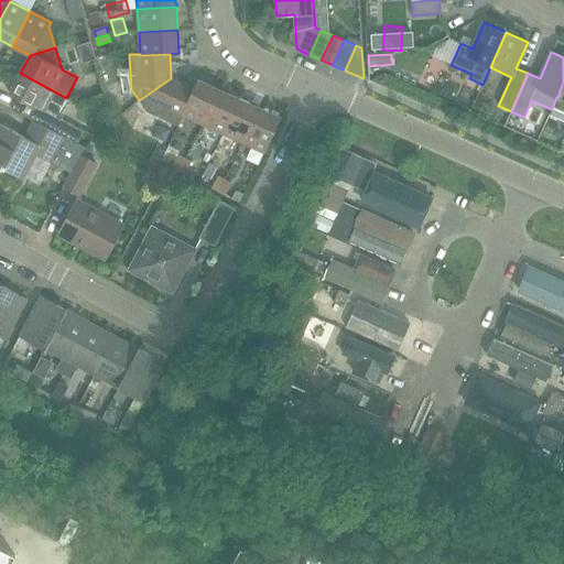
[(40,109),(33,121),(77,144),(84,132),(61,120),(63,116),(63,114),(58,111),(66,98),(20,73),(9,94),(40,109)]
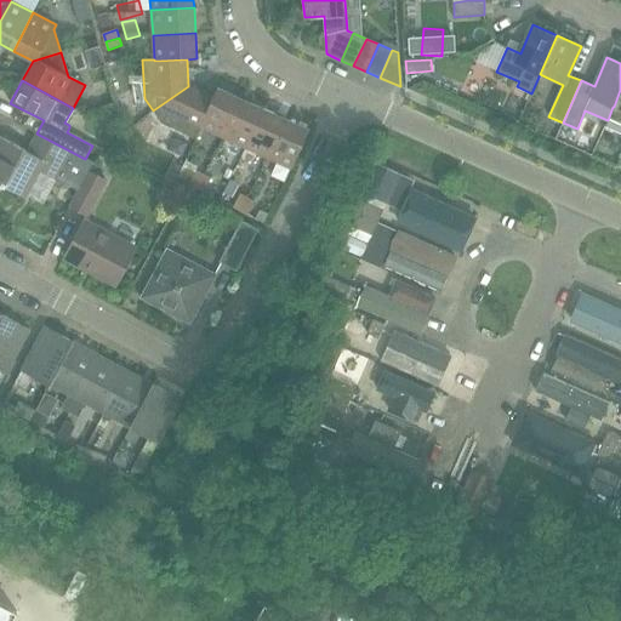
[(197,140),(201,127),(200,127),(214,98),(188,86),(153,110),(161,124),(197,140)]
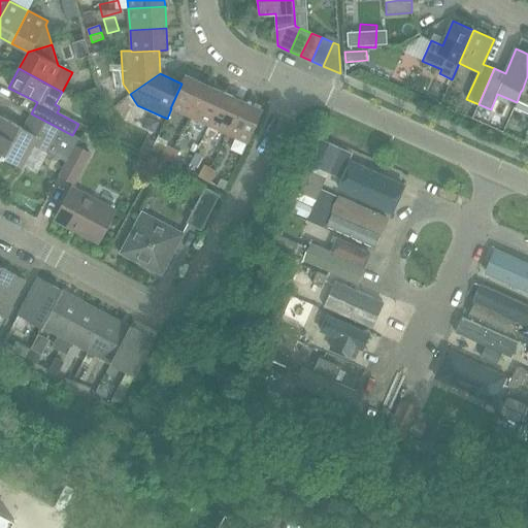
[(170,108),(171,108),(190,118),(205,84),(185,75),(182,84),(170,108)]
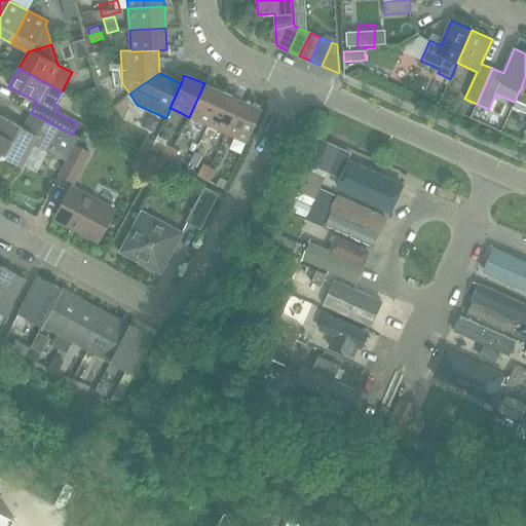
[(519,90),(515,102),(525,107),(525,76),(520,90),(519,90)]
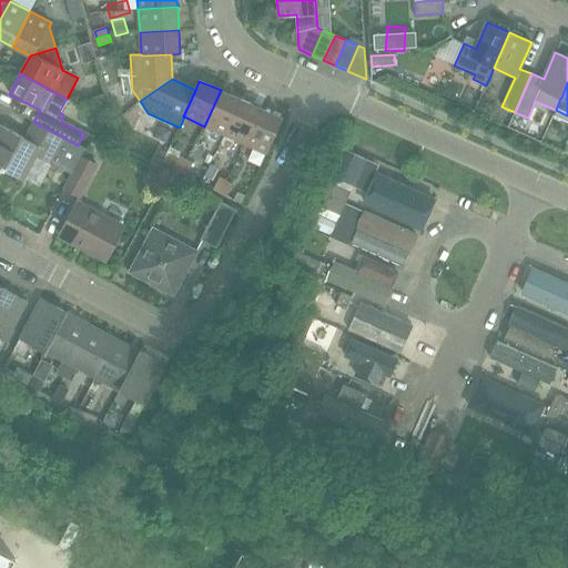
[(204,127),(225,135),(241,100),(221,90),(204,127)]
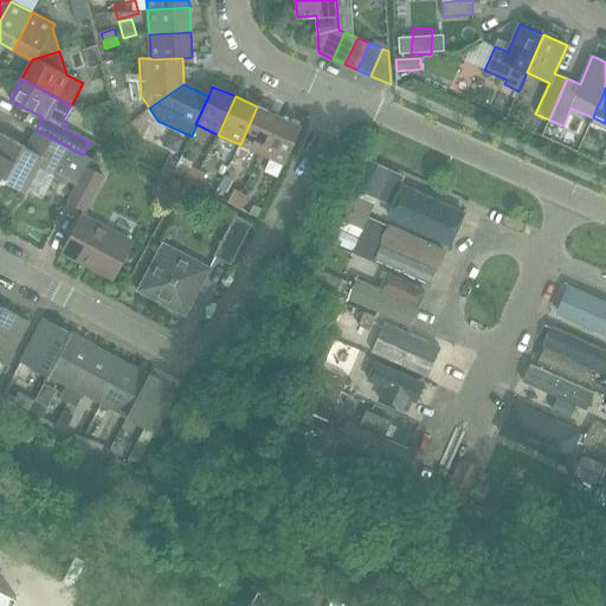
[(240,144),(262,155),(279,116),(257,107),(240,144)]
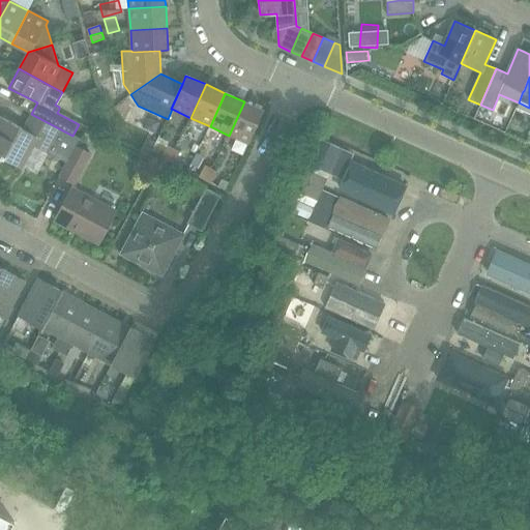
[(244,101),(229,136),(248,144),(264,111),(244,101)]
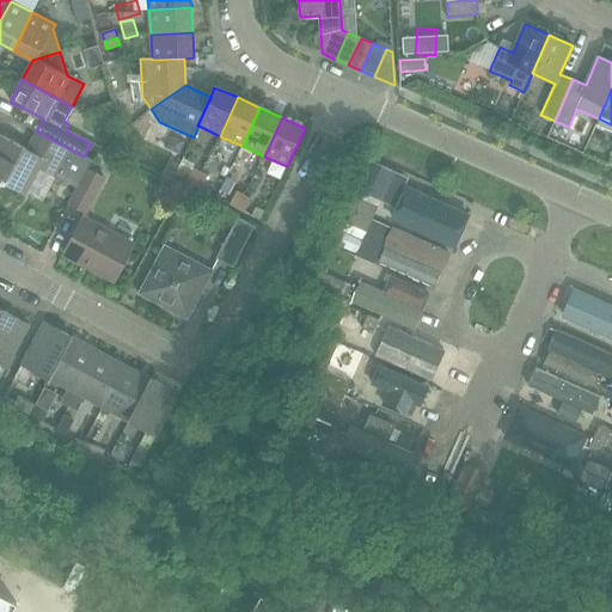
[(78,188),(87,169),(92,160),(84,157),(36,132),(28,150),(0,134),(0,185),(4,183),(26,195),(40,169),(78,188)]
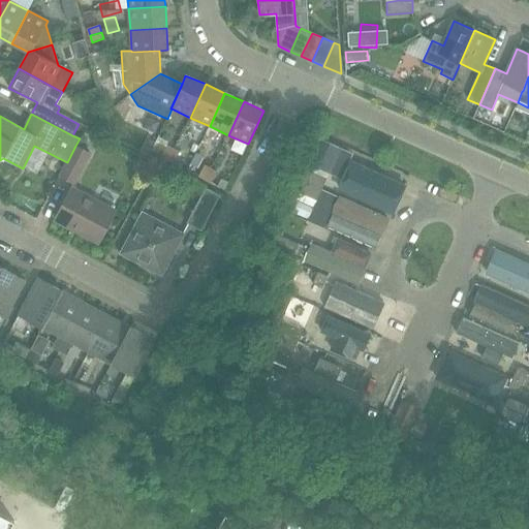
[(341,149),(319,138),(308,164),(330,174),(341,149)]
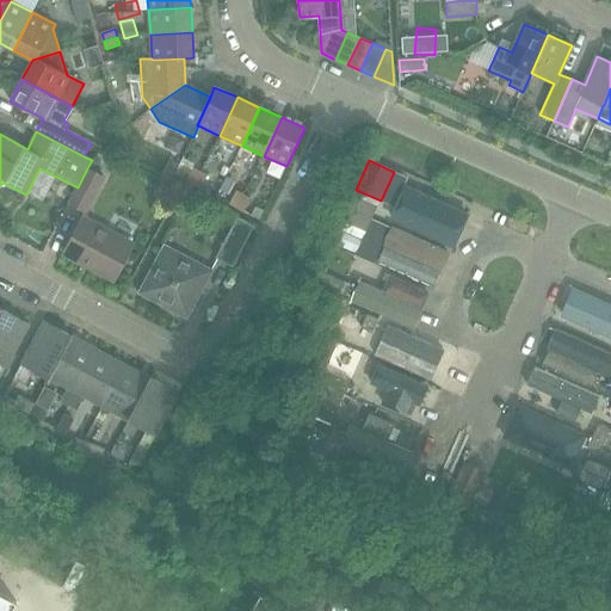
[(87,168),(78,187),(69,202),(86,211),(105,178),(87,168)]
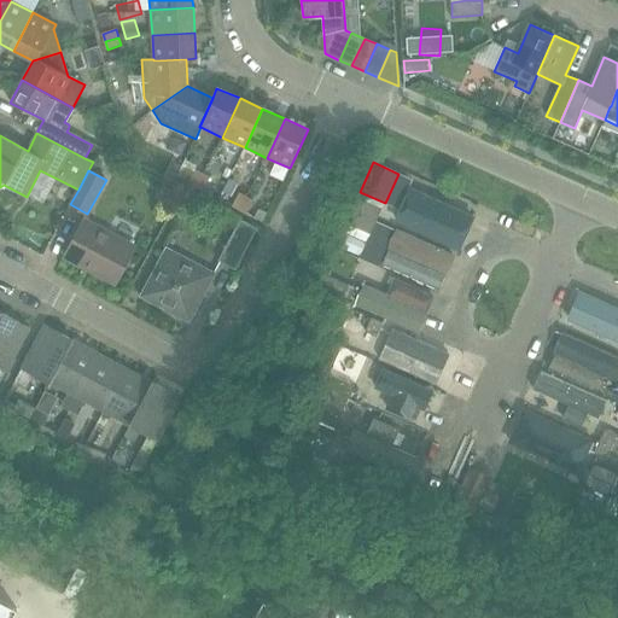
[(188,182),(203,191),(210,178),(196,170),(188,182)]
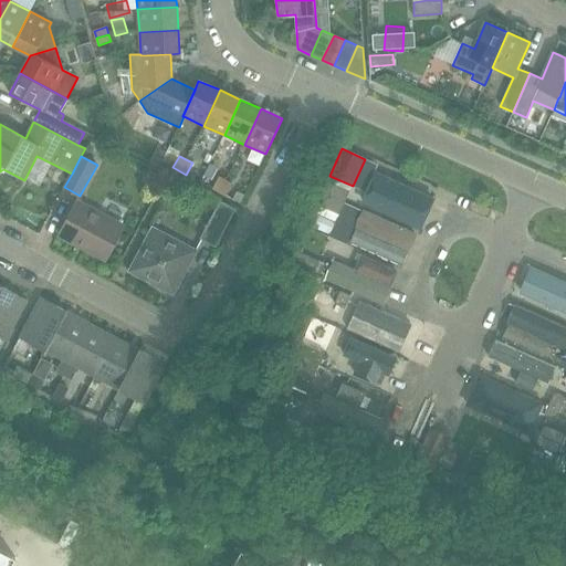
[(242,188),(250,175),(236,167),(228,180),(242,188)]
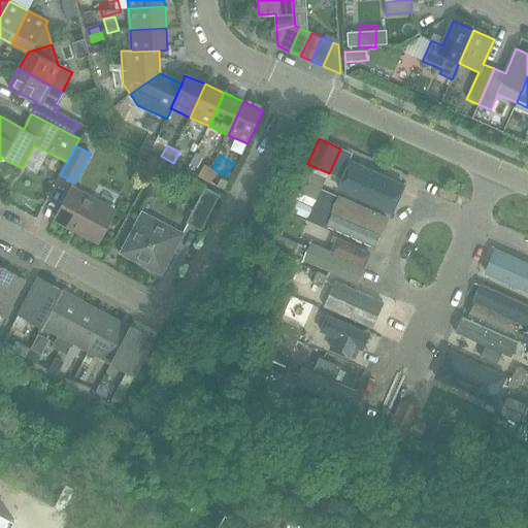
[(198,176),(210,183),(217,171),(204,165),(198,176)]
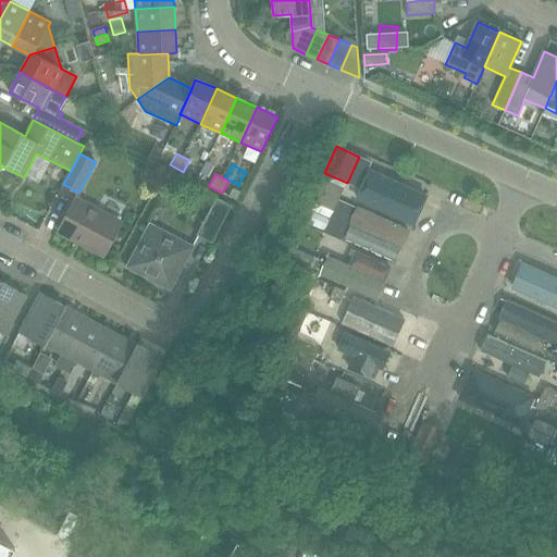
[(426,197),(374,176),(360,209),(410,232),(426,197)]
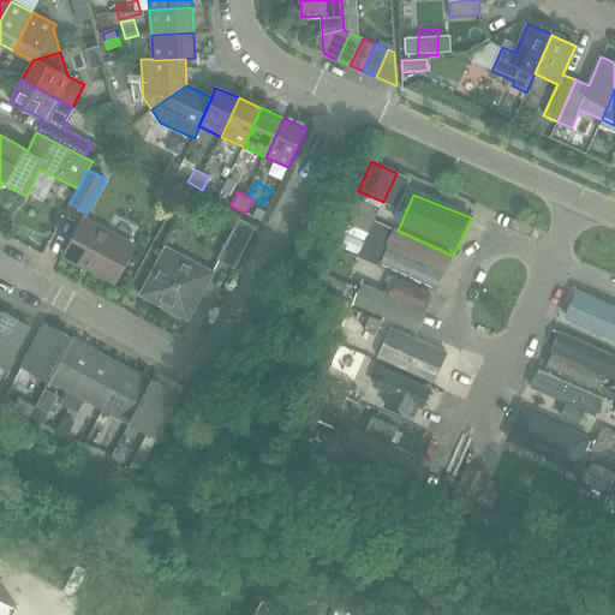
[(356,196),(350,209),(375,220),(381,207),(356,196)]
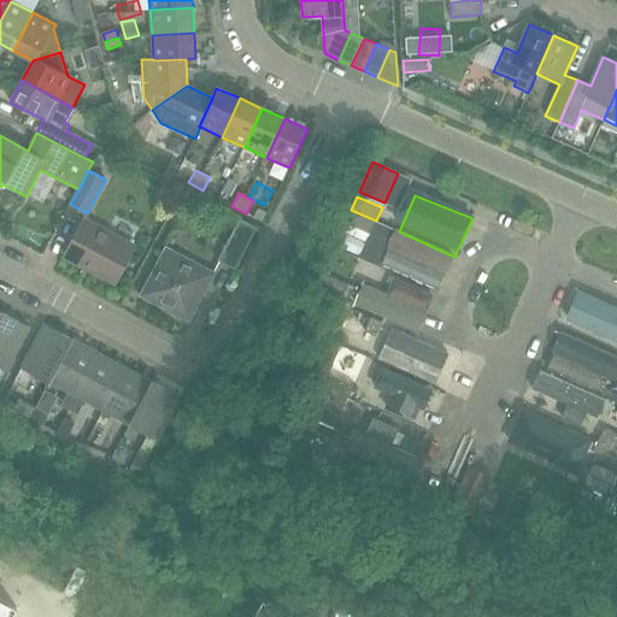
[(376,221),(351,210),(346,223),(370,234),(376,221)]
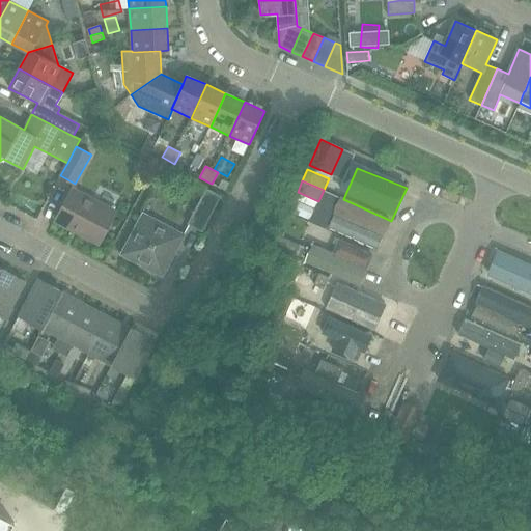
[(72,189),(65,201),(55,220),(100,244),(116,213),(72,189)]
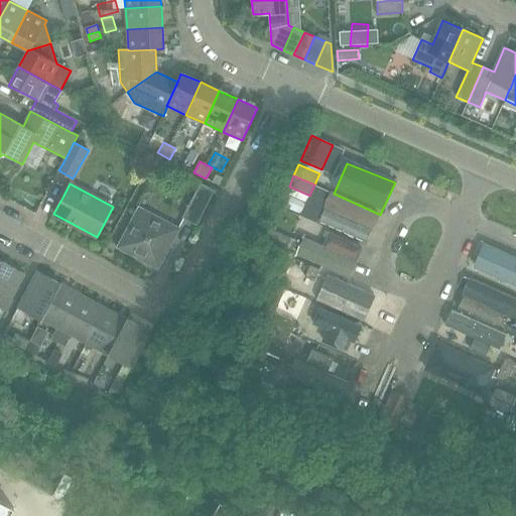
[(182,218),(197,226),(215,190),(201,183),(182,218)]
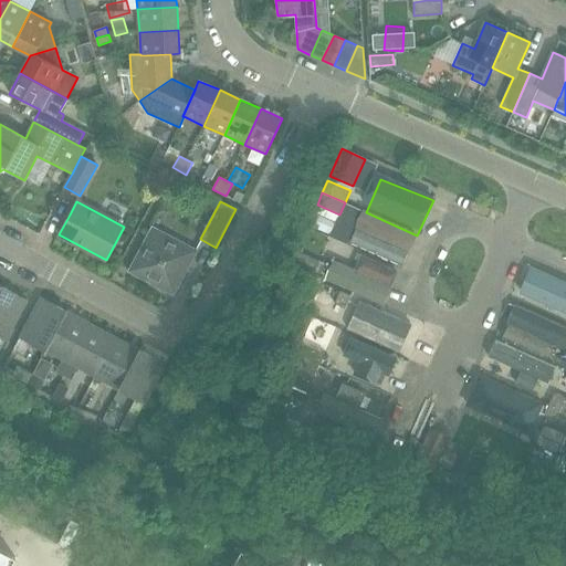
[(316,210),(310,224),(329,234),(336,220),(316,210)]
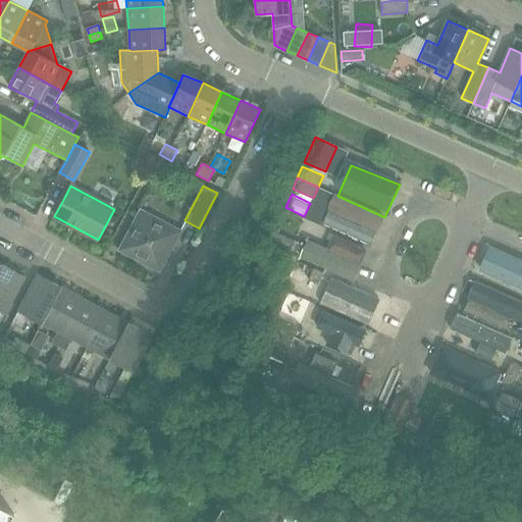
[(118,250),(160,272),(183,231),(141,209),(118,250)]
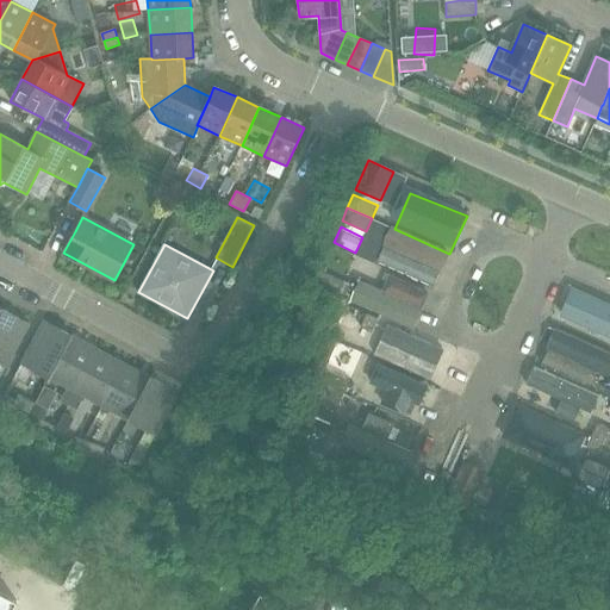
[(436,268),(390,249),(381,269),(428,290),(436,268)]
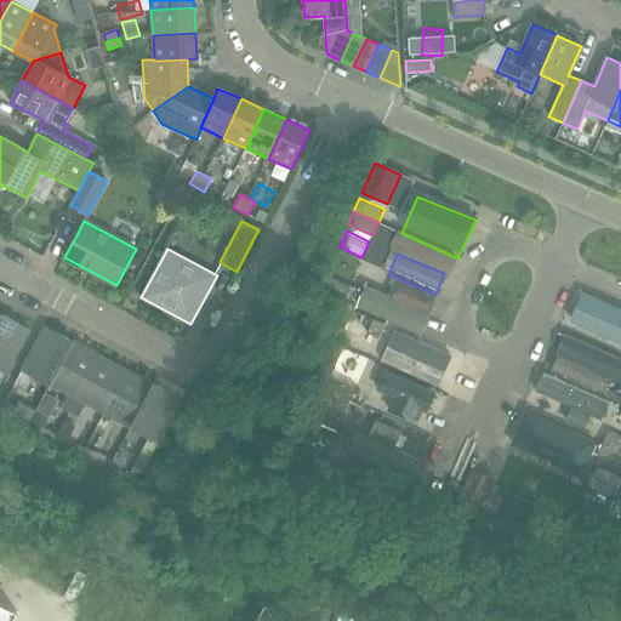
[(436,295),(388,274),(379,295),(423,317),(436,295)]
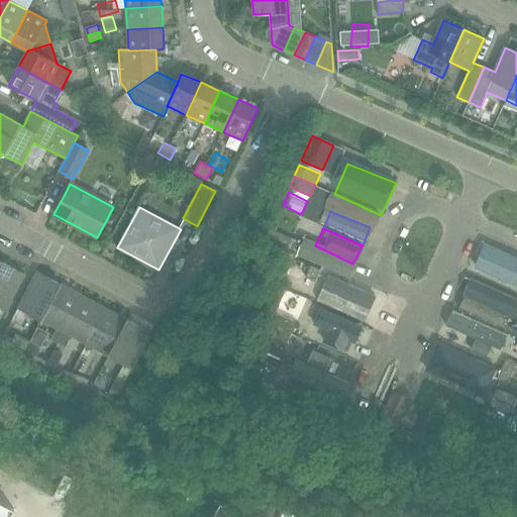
[(266,240),(268,241),(286,249),(291,239),(271,230),(266,240)]
